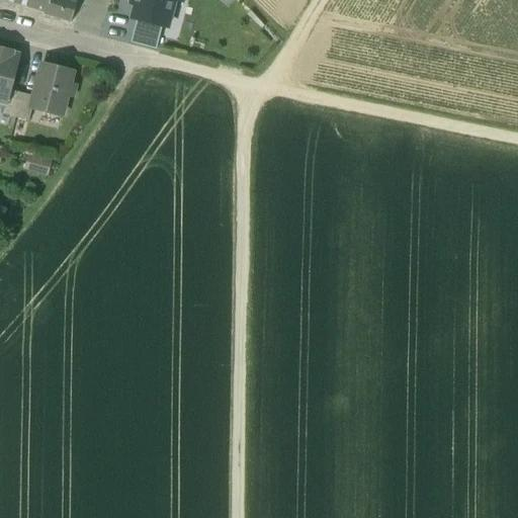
[(17,0),(16,4),(45,12),(46,13),(49,0),(17,0)]
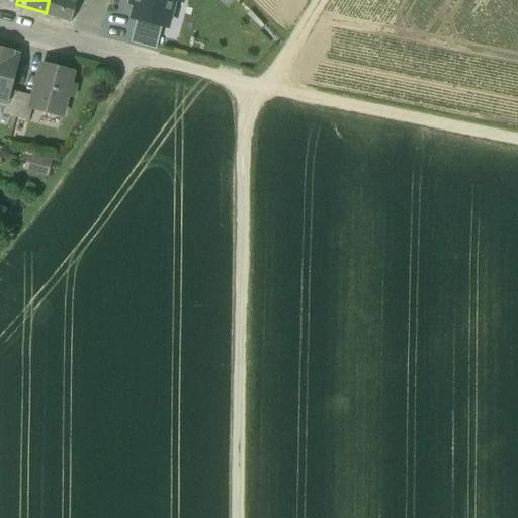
[(74,5),(59,0),(49,0),(46,13),(45,12),(44,14),(69,22),(74,5)]
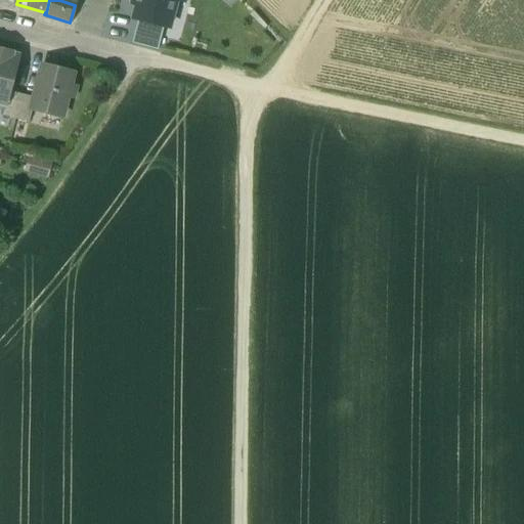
[(133,0),(133,5),(137,6),(133,18),(138,19),(164,27),(169,28),(176,0),(174,0),(133,0)]
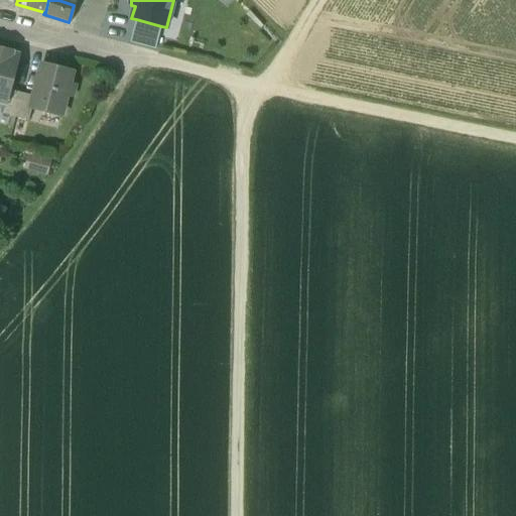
[(161,26),(136,19),(130,42),(156,48),(161,26)]
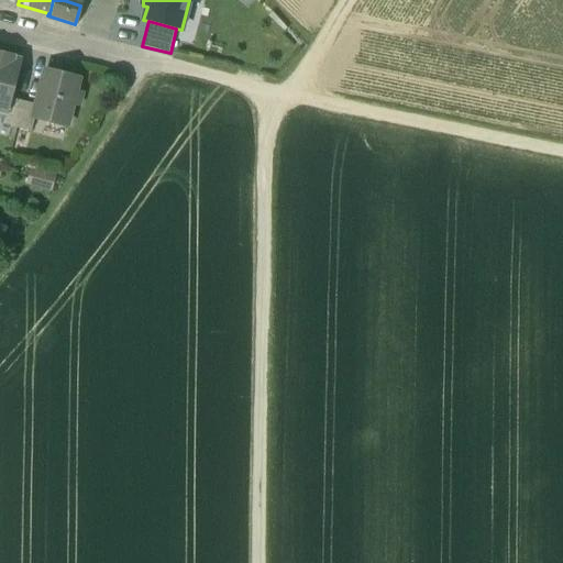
[(13,57),(0,54),(0,111),(6,113),(10,100),(20,62),(12,59),(13,57)]
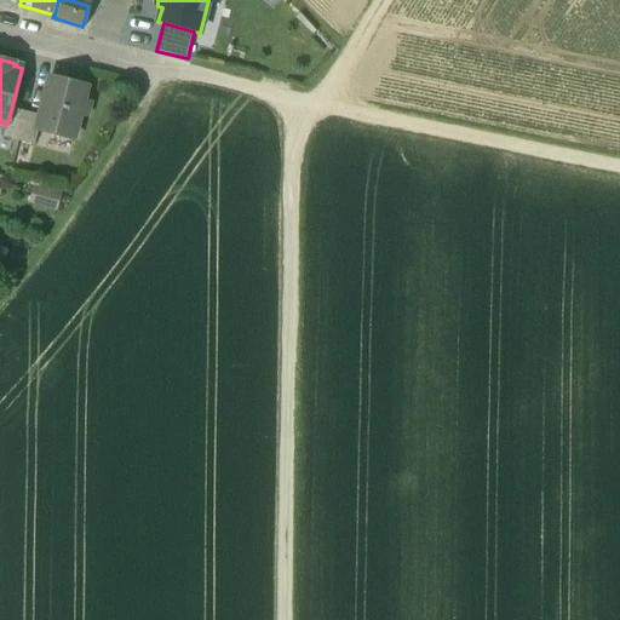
[(68,86),(50,81),(40,118),(38,130),(72,138),(85,89),(69,84),(68,86)]
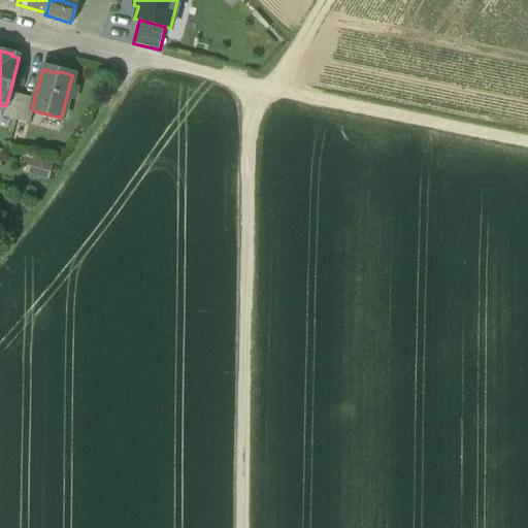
[(5,106),(3,117),(15,120),(22,97),(9,94),(5,106)]
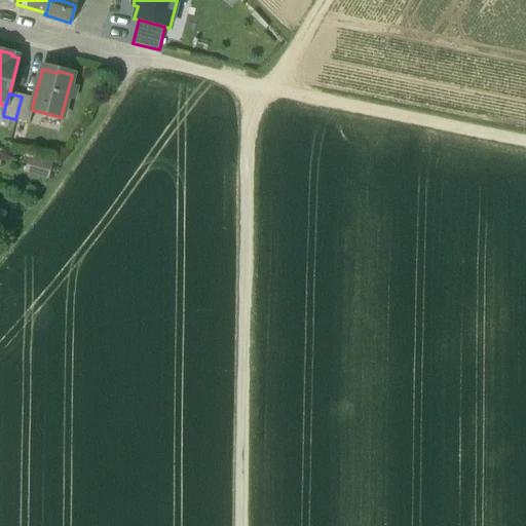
[(34,100),(22,97),(15,119),(29,122),(32,110),(34,100)]
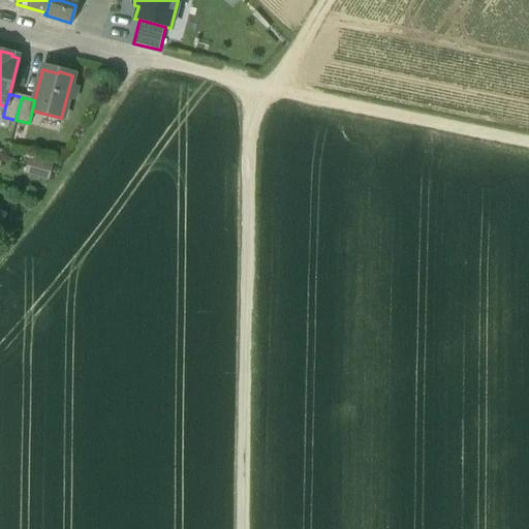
All buildings are outlined.
